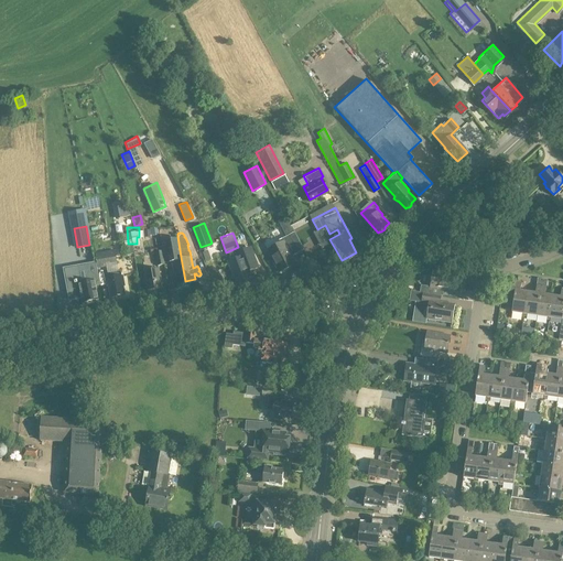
[(291,249),(296,247),(288,233),(273,240),(272,243),(273,244),(267,248),(279,269),(294,261),(290,252),(291,249)]
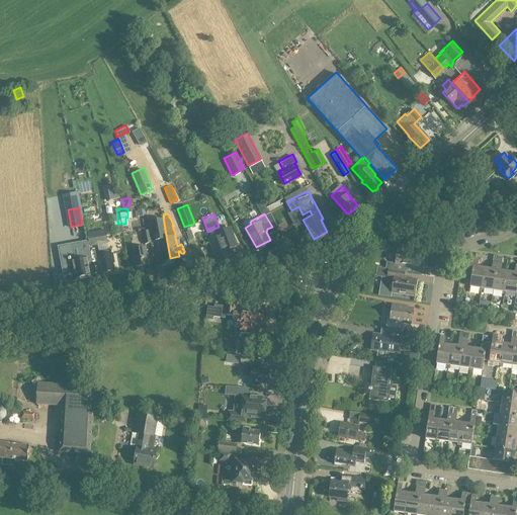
[(163,217),(147,220),(151,239),(158,237),(162,259),(170,258),(166,236),(163,217)]
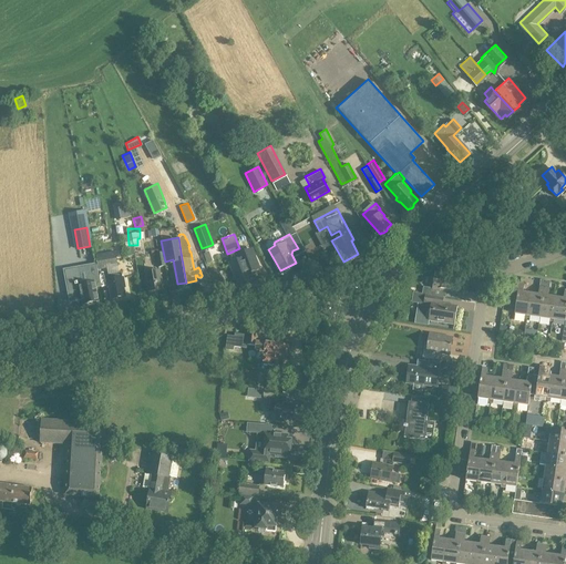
[(114,249),(94,253),(96,267),(116,264),(114,249)]
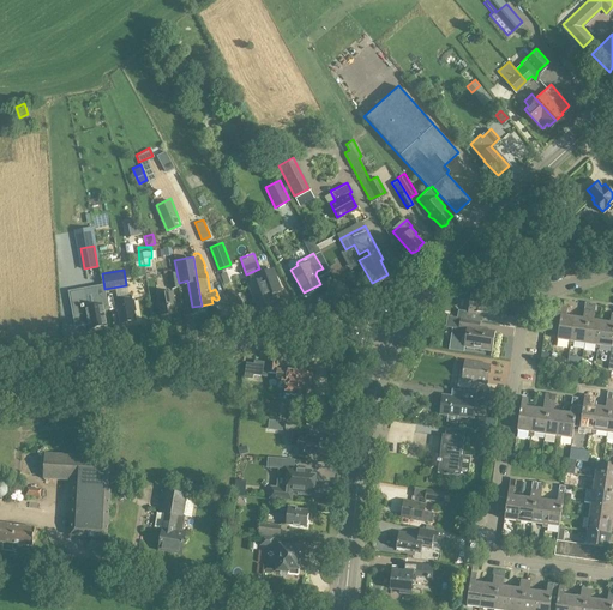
[(170,287),(178,285),(175,271),(168,272),(170,287)]
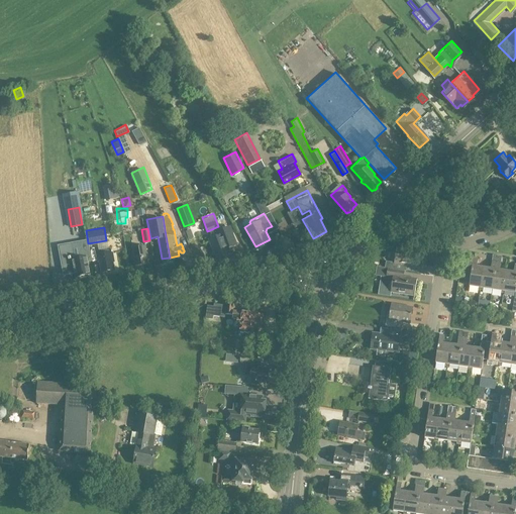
[(230,255),(222,233),(209,238),(217,261),(230,255)]
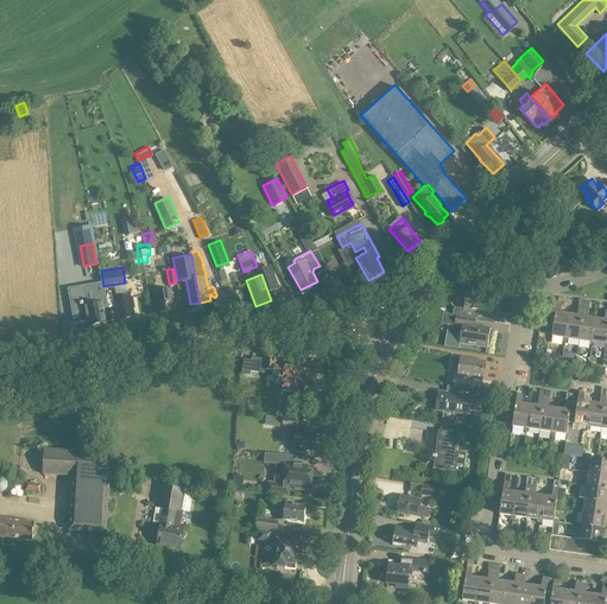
[(153,287),(158,310),(174,307),(170,287),(160,288),(160,286),(153,287)]
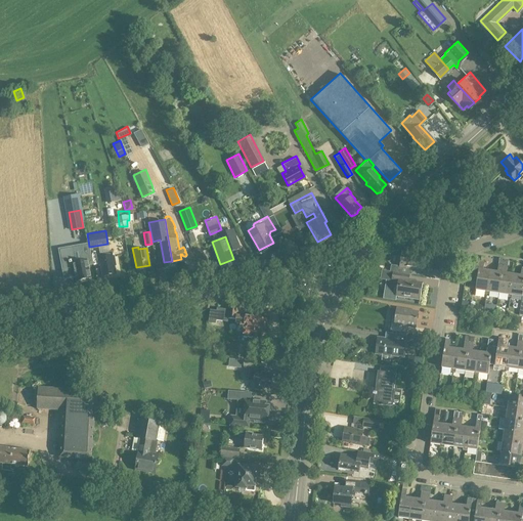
[(390,263),(389,269),(398,271),(408,272),(409,273),(410,265),(424,267),(426,253),(402,249),(399,264),(390,263)]
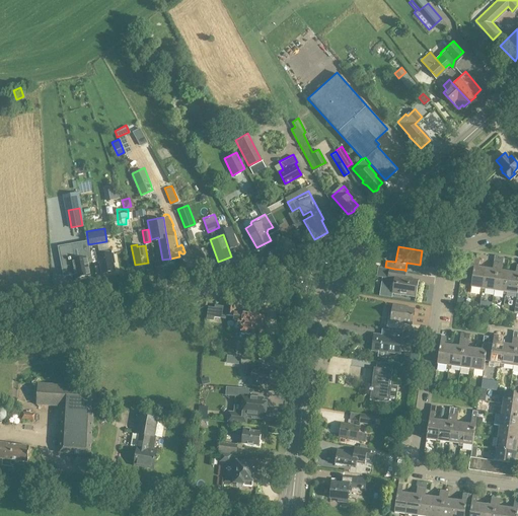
[(101,271),(114,269),(113,262),(114,261),(113,251),(111,252),(111,247),(97,249),(98,254),(101,271)]
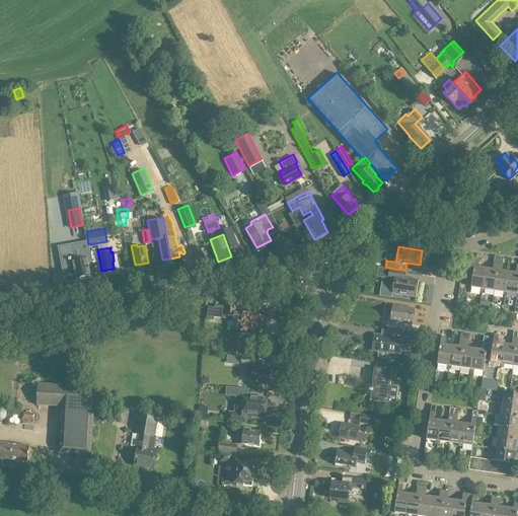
[(84,256),(83,252),(72,254),(73,259),(71,260),(73,269),(75,268),(76,276),(88,273),(85,256),(84,256)]
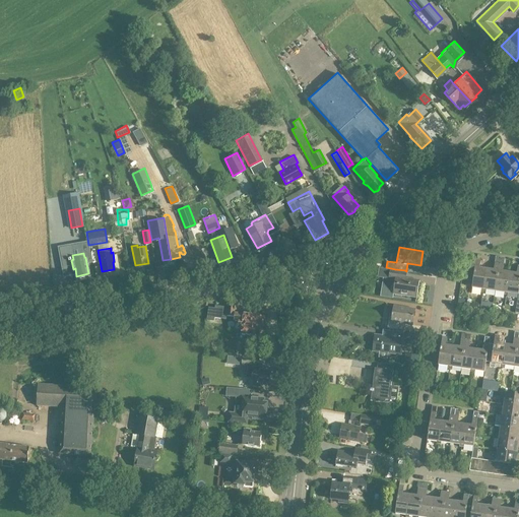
[(493,268),(485,267),(482,289),(484,289),(484,287),(494,288),(499,255),(495,254),(493,268)]
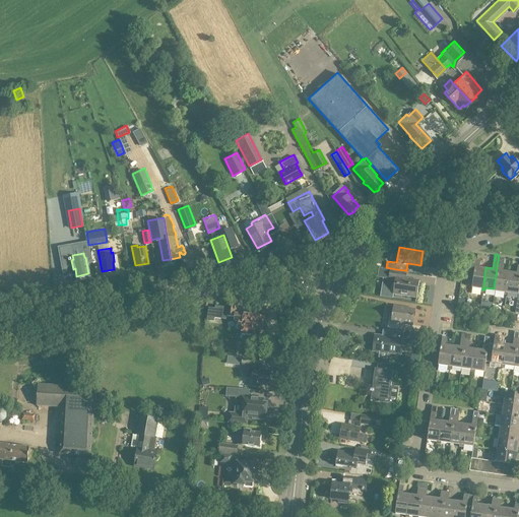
[(503,255),(499,255),(494,288),(503,291),(503,293),(505,293),(508,270),(501,269),(503,255)]
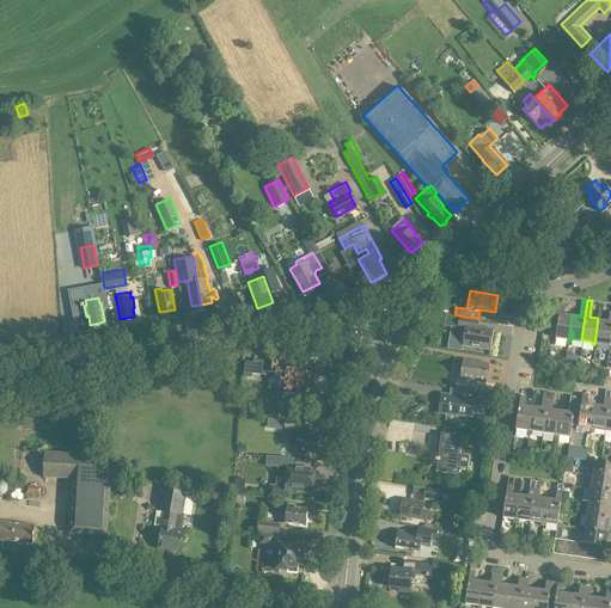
[(566,341),(568,341),(572,314),(563,313),(564,304),(560,302),(558,306),(549,305),(550,301),(549,301),(545,326),(556,327),(555,336),(566,337),(566,341)]
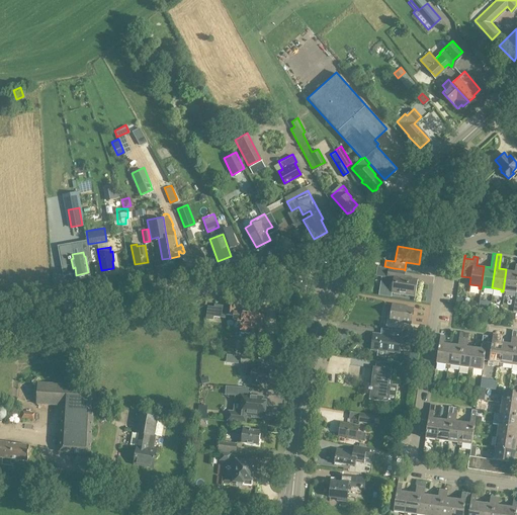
[(505,291),(506,289),(515,291),(516,277),(516,262),(514,262),(513,270),(506,269),(503,291),(505,291)]
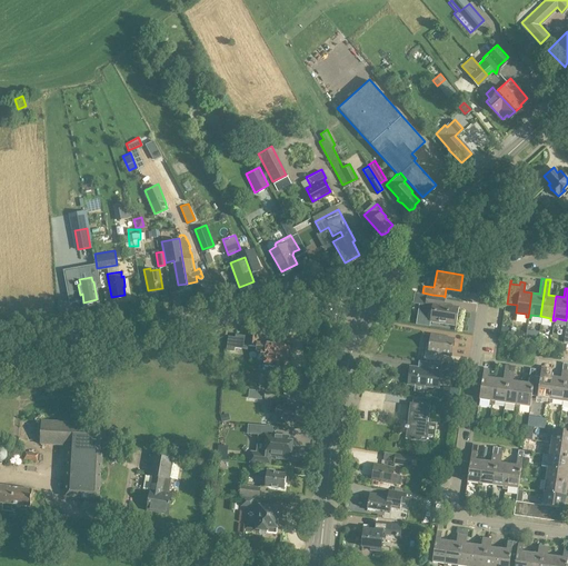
[(411,300),(410,300),(410,301),(424,303),(421,320),(429,321),(429,319),(456,323),(458,306),(442,303),(444,296),(432,295),(422,293),(414,291),(411,300)]
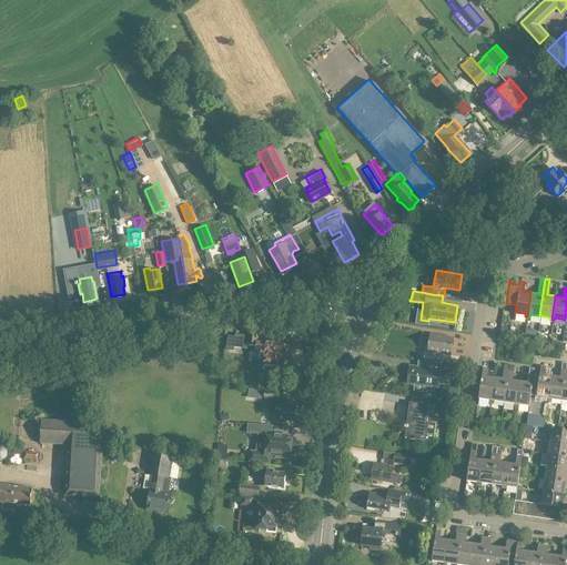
[(246,346),(246,343),(255,344),(255,349),(260,349),(260,357),(259,357),(257,364),(263,364),(273,364),(272,371),(283,372),(283,365),(285,366),(285,364),(286,362),(286,360),(285,357),(287,344),(265,342),(256,341),(257,331),(247,331),(246,333),(234,332),(234,334),(226,334),(225,347),(233,349),(233,345),(246,346)]
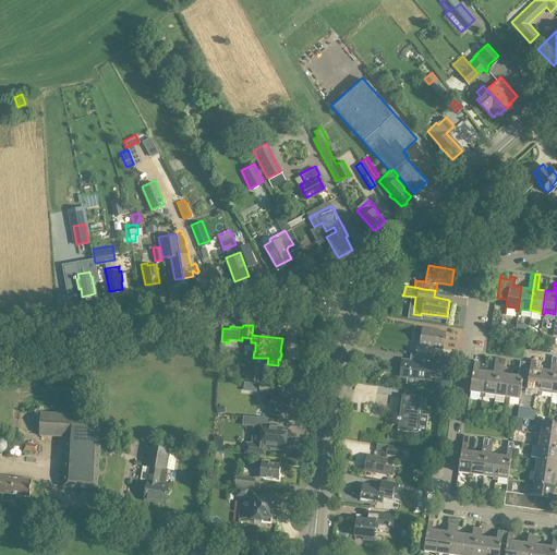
[(426,345),(442,347),(445,329),(422,326),(420,336),(416,335),(415,344),(413,342),(412,350),(425,352),(426,345)]
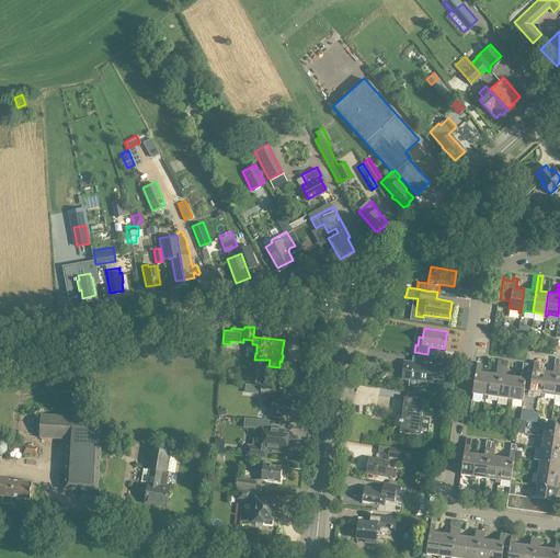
[(544,395),(544,393),(553,394),(559,363),(559,356),(555,355),(552,371),(545,369),(541,394),(544,395)]
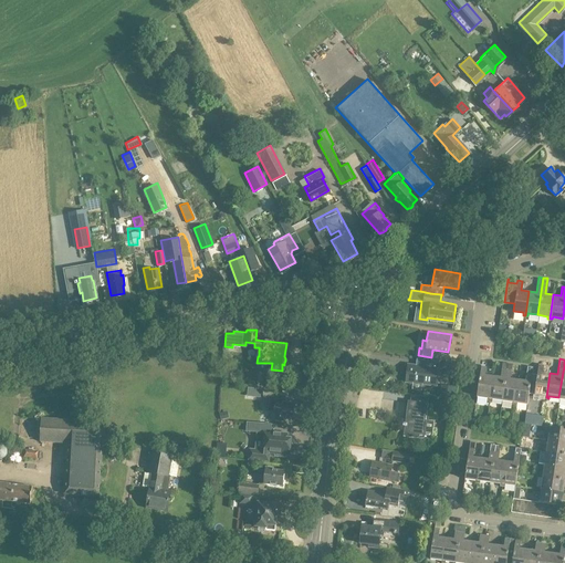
[(491,397),(501,398),(506,362),(502,361),(500,376),(492,375),(488,399),(491,399),(491,397)]
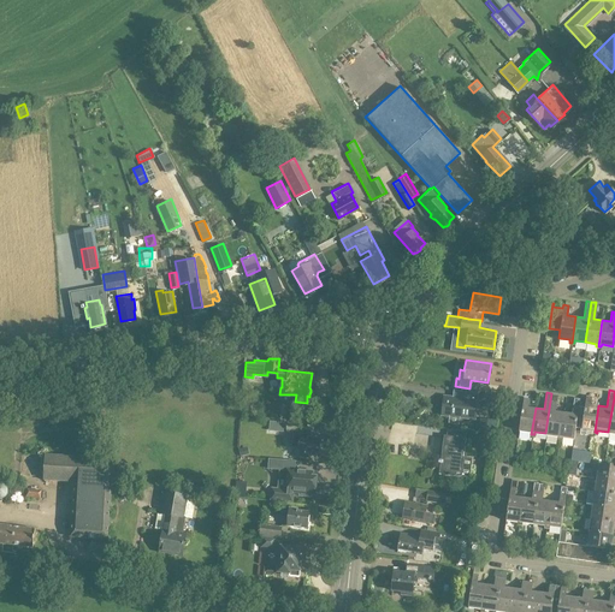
[(556,435),(556,438),(559,438),(562,411),(555,410),(557,394),(551,393),(545,433),(556,435)]
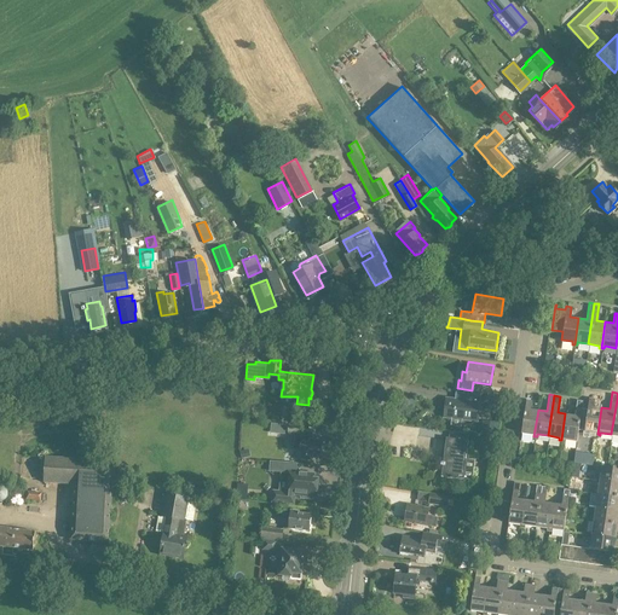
[(478,400),(445,396),(443,415),(475,419),(478,400)]
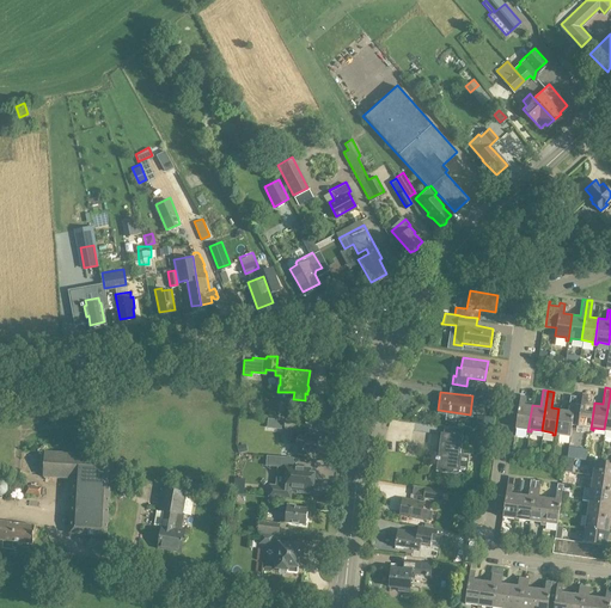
[(580,403),(574,403),(570,424),(588,427),(587,429),(591,429),(594,403),(586,401),(587,392),(582,392),(580,403)]
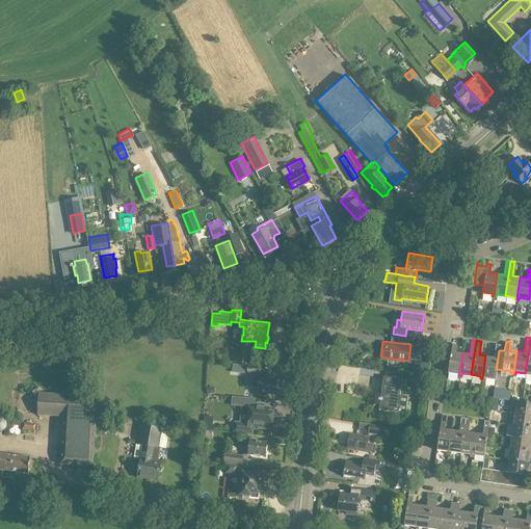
[(456,374),(458,375),(462,352),(455,351),(456,343),(451,343),(447,371),(457,372),(456,374)]
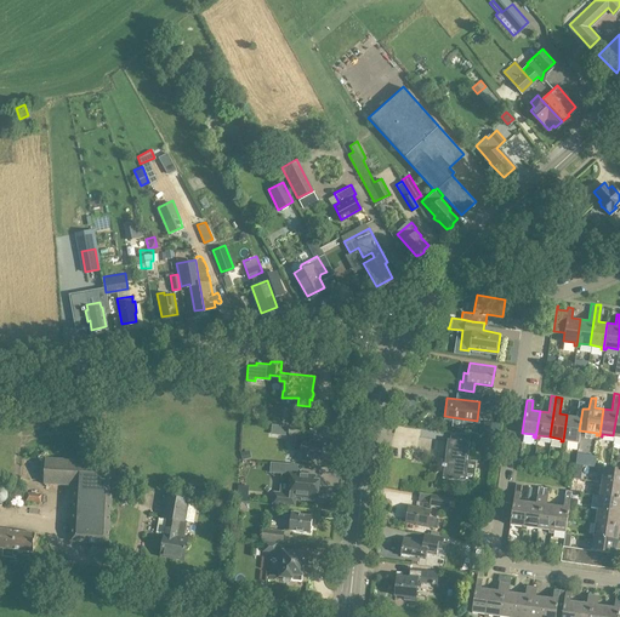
[(567,415),(563,441),(566,441),(566,439),(578,441),(579,430),(582,409),(584,400),(578,400),(575,416),(567,415)]
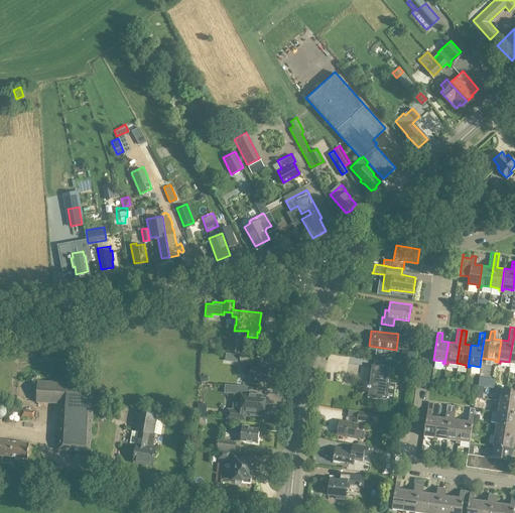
[(29,346),(28,340),(16,342),(17,348),(29,346)]
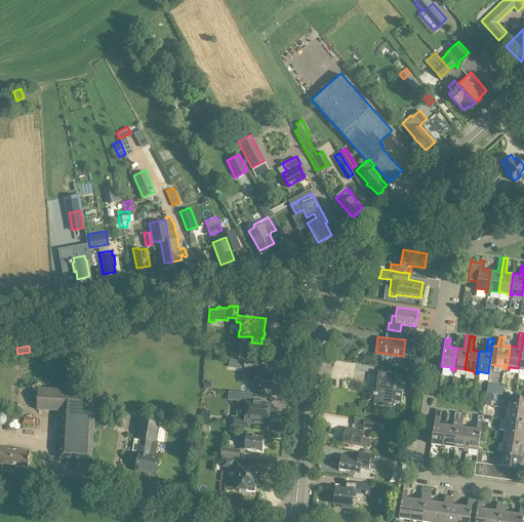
[(243,359),(242,366),(259,367),(260,360),(243,359)]
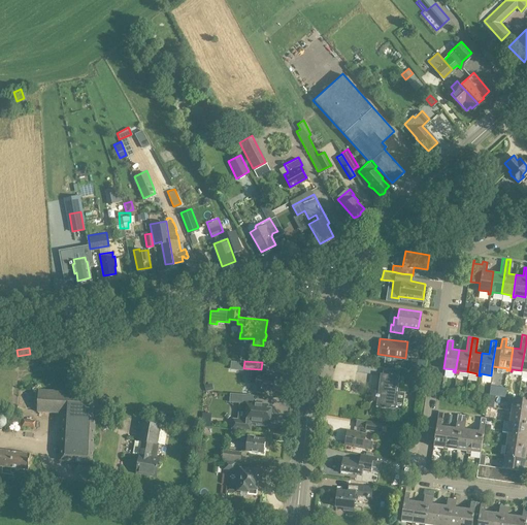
[(274,375),(268,374),(268,372),(251,370),(249,382),(256,383),(255,389),(263,390),(264,388),(272,389),(274,375)]
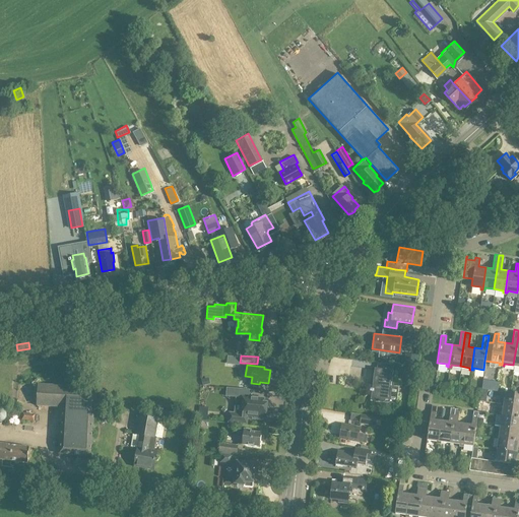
[(369,398),(388,401),(392,369),(374,366),(369,398)]
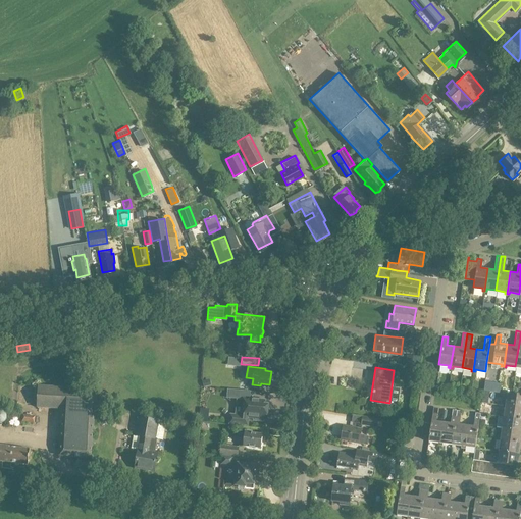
[(95,387),(38,383),(37,405),(61,407),(58,454),(91,456),(95,387)]
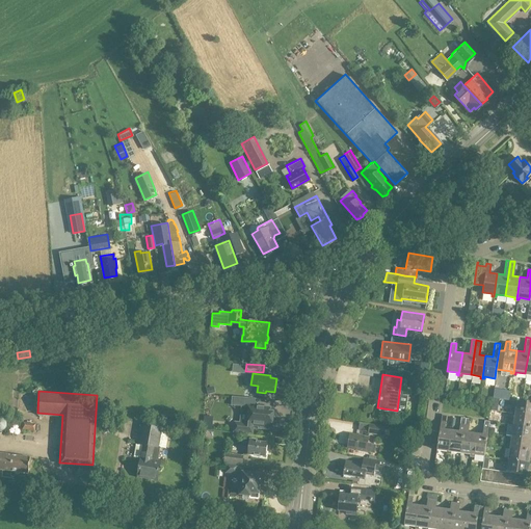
[(245,396),(232,395),(231,404),(244,405),(244,403),(245,396)]
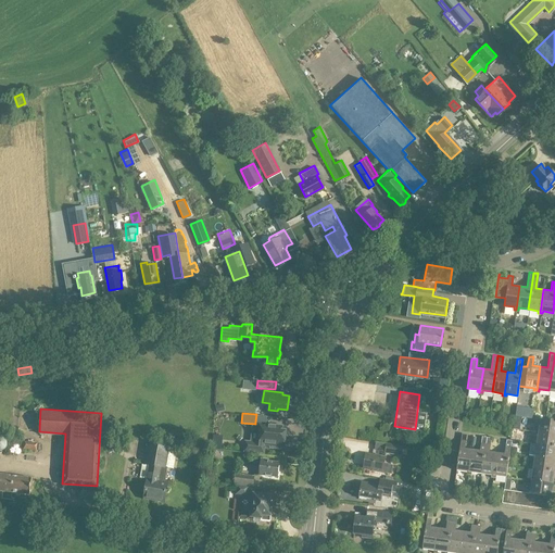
[(554,419),(540,418),(538,428),(535,428),(535,430),(554,432),(554,419)]
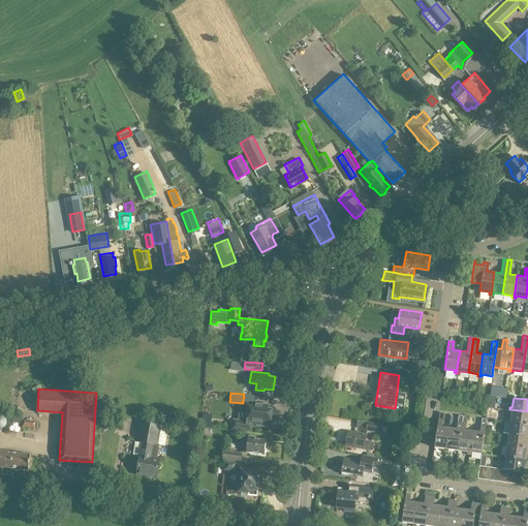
[(243,419),(231,418),(230,428),(249,430),(250,421),(255,422),(255,424),(265,425),(265,423),(268,423),(270,408),(266,407),(267,403),(245,401),(243,419)]
